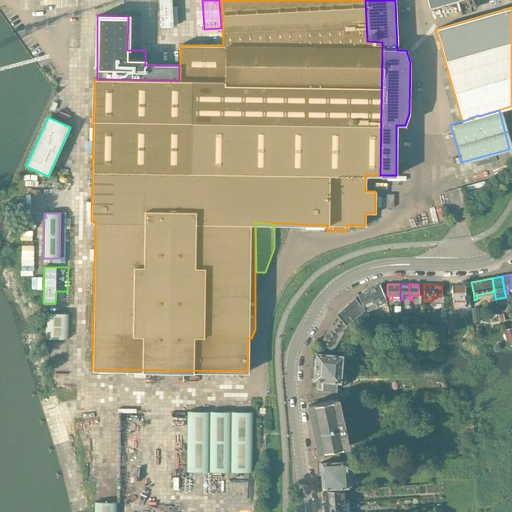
[(378,285),(368,290),(374,302),(377,307),(386,303),(383,297),(384,297),(378,285)]
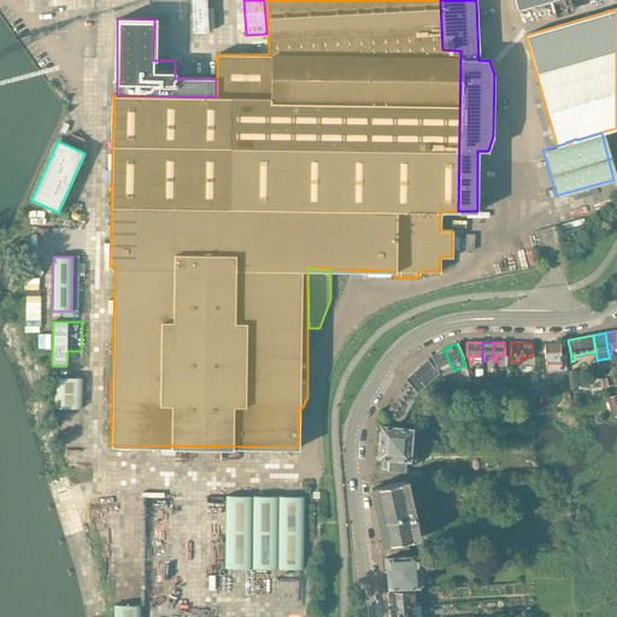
[(545,358),(560,358),(560,344),(545,344),(545,358)]
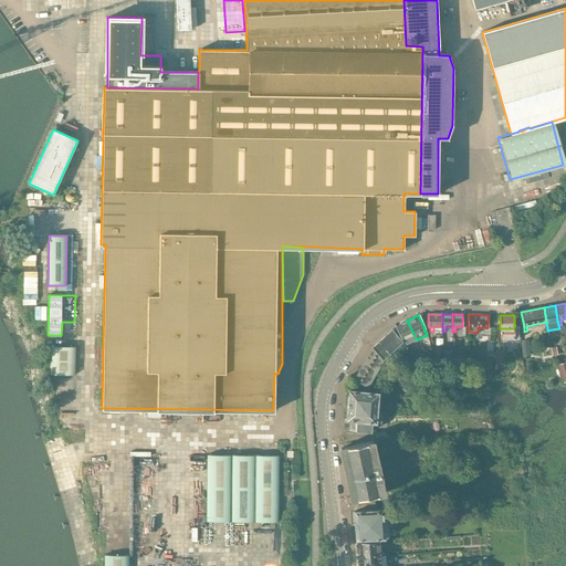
[(413,334),(407,321),(396,326),(402,339),(406,344),(408,342),(406,337),(413,334)]
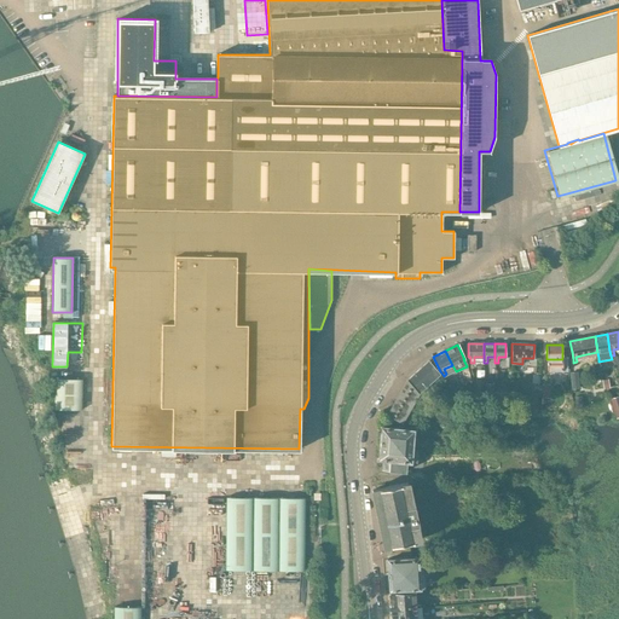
[(428,360),(406,381),(418,393),(440,374),(428,360)]
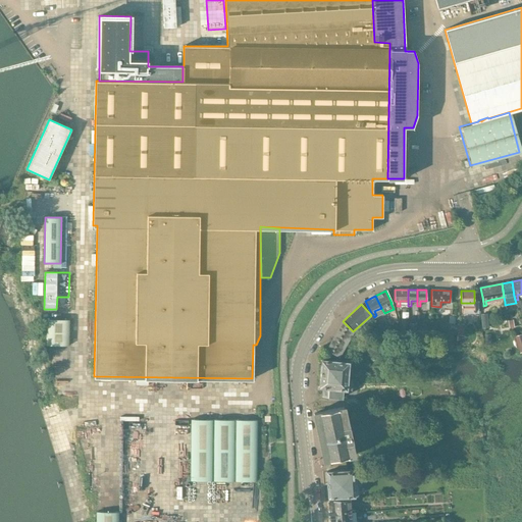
[(47,320),(46,345),(47,345),(68,346),(69,319),(47,319),(47,320)]
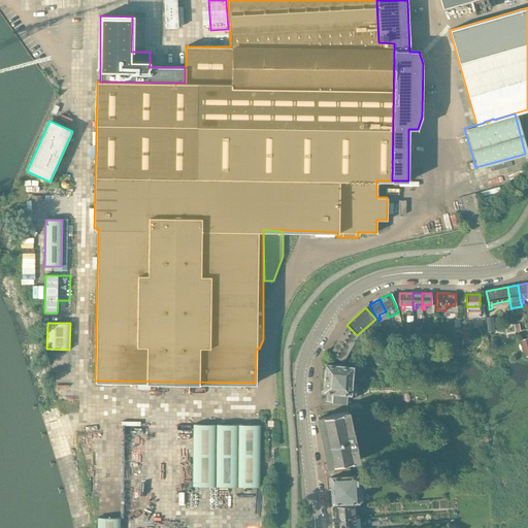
[(357,335),(347,325),(330,353),(342,360),(356,335),(357,335)]
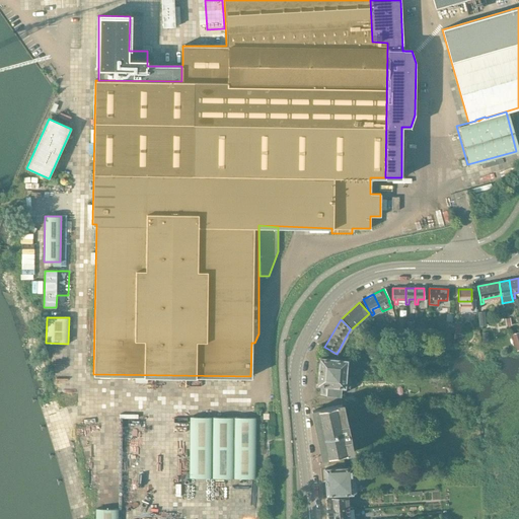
[(378,323),(382,329),(386,326),(382,320),(378,323)]
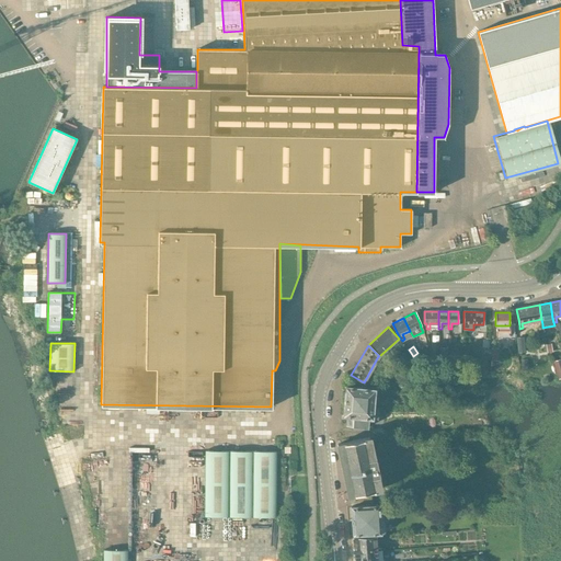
[(448,365),(448,366),(458,367),(458,355),(448,355),(448,357),(448,365)]
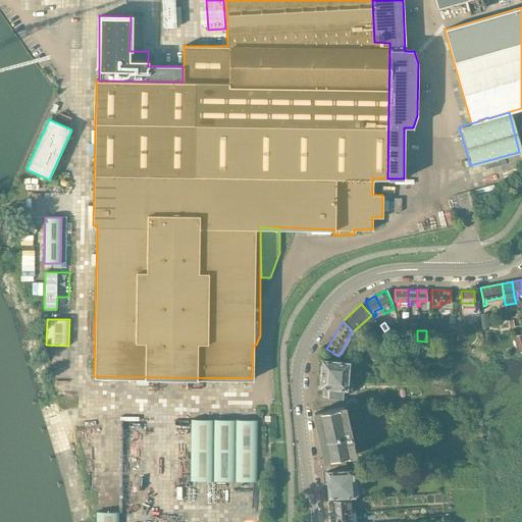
[(321,359),(320,375),(347,378),(348,377),(349,361),(321,359)]
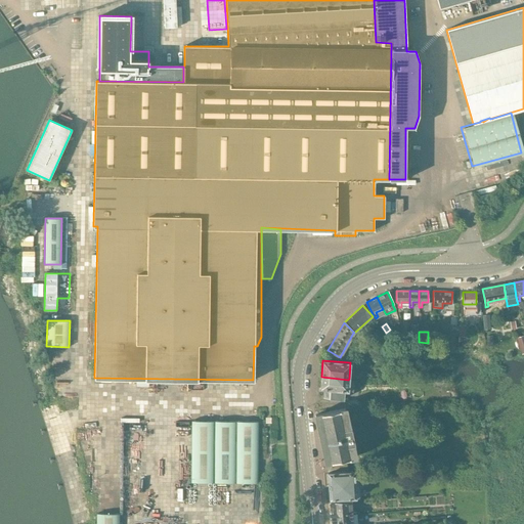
[(321,377),(320,389),(325,389),(324,398),(343,399),(344,390),(348,391),(353,391),(354,380),(349,379),(348,380),(341,379),(321,377)]
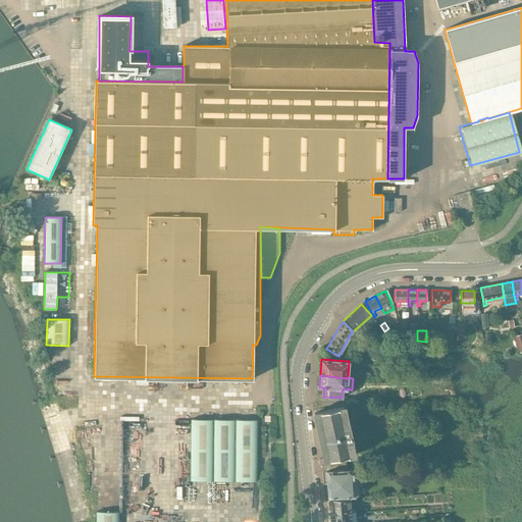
[(314,413),(324,462),(354,455),(344,407),(314,413)]
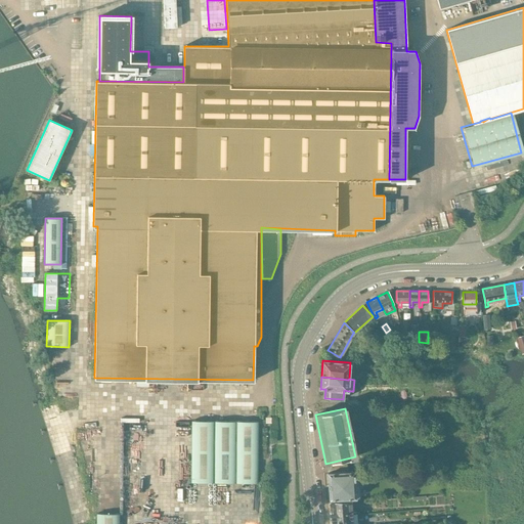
[(258,422),(191,421),(191,482),(257,483),(258,422)]
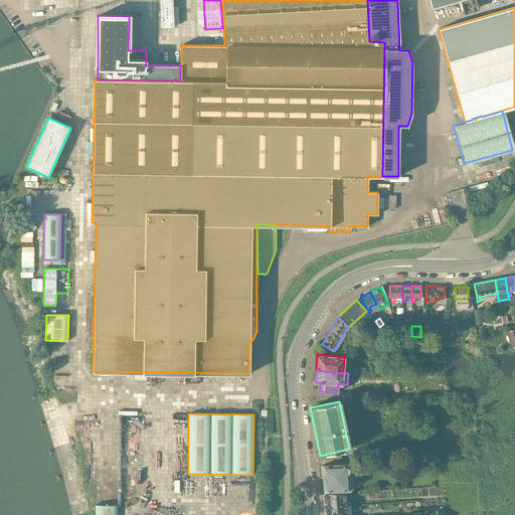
[(345,464),(322,465),(324,491),(349,489),(352,489),(353,488),(352,480),(351,478),(350,472),(348,472),(347,464),(345,464)]
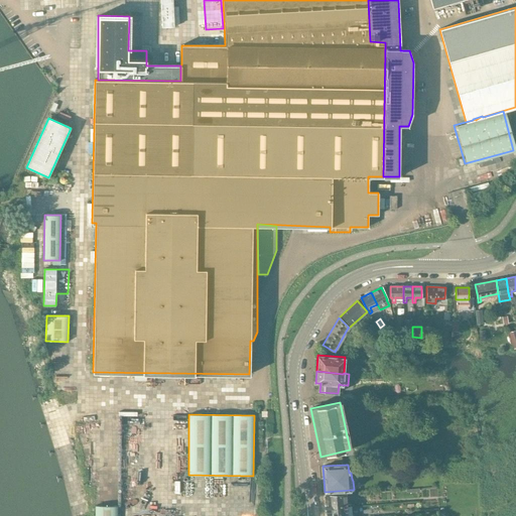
[(325,495),(325,504),(326,504),(328,504),(329,506),(329,507),(330,507),(330,508),(332,508),(332,506),(347,504),(346,494),(325,495)]
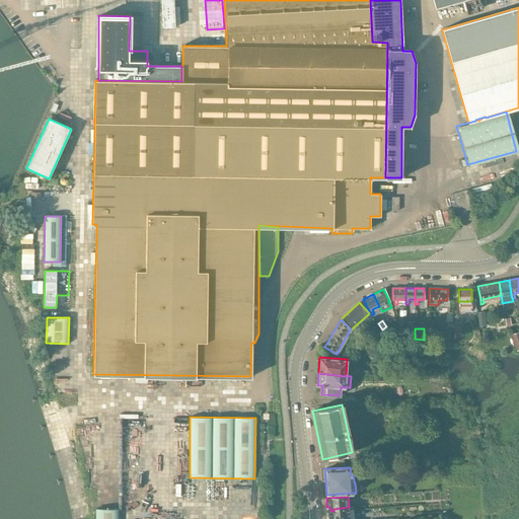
[(326,507),(327,518),(349,518),(349,507),(334,509),(334,511),(331,511),(331,510),(330,510),(330,509),(329,507),(327,507),(326,507)]
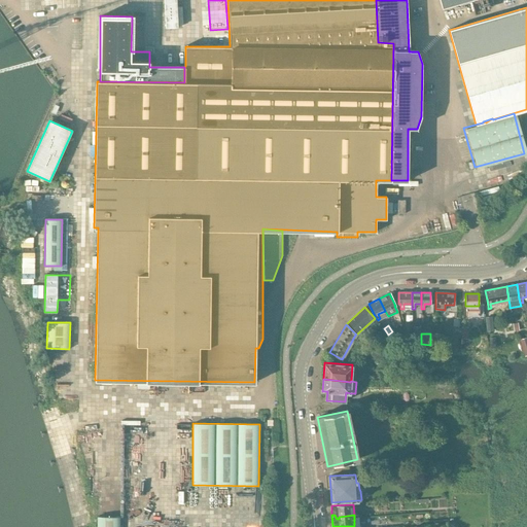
[(98,516),(97,526),(119,526),(120,516),(98,516)]
